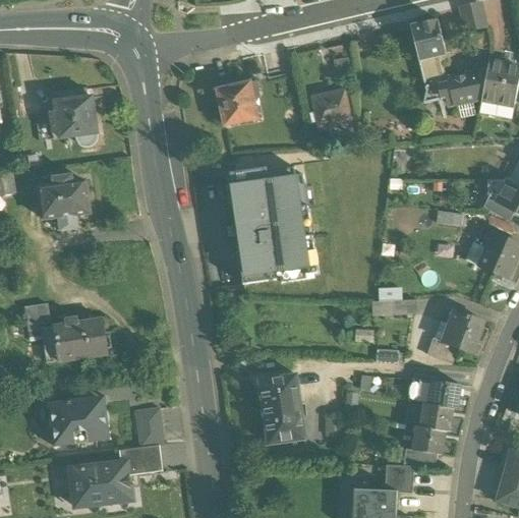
[(463,23),(486,18),(482,0),(477,0),(459,4),(463,23)]
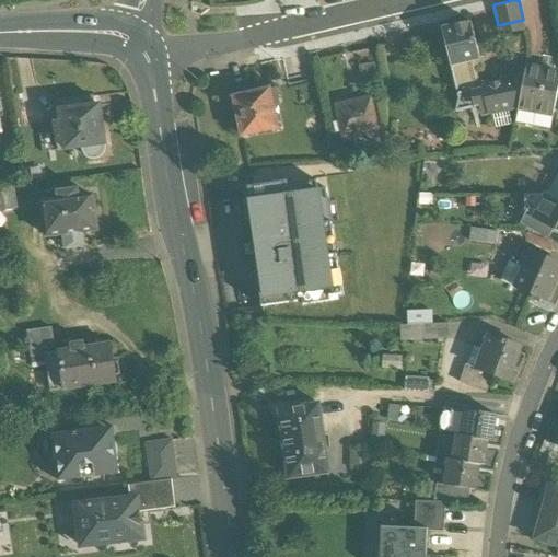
[(468,21),(440,26),(450,64),(469,59),(477,57),(468,21)]
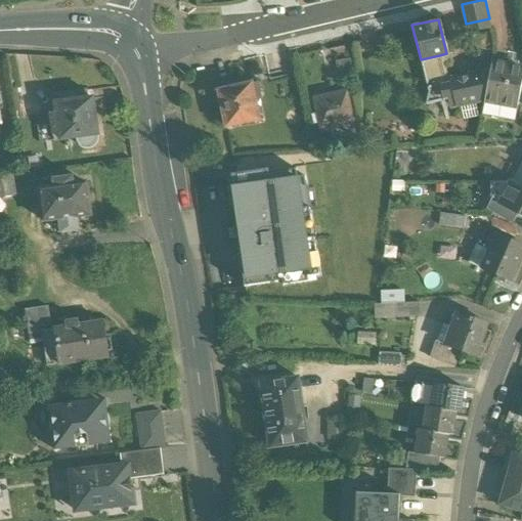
[(479,73),(446,80),(439,55),(421,59),(429,91),(426,101),(426,103),(449,98),(450,104),(479,98),(481,84),(479,74),(479,73)]
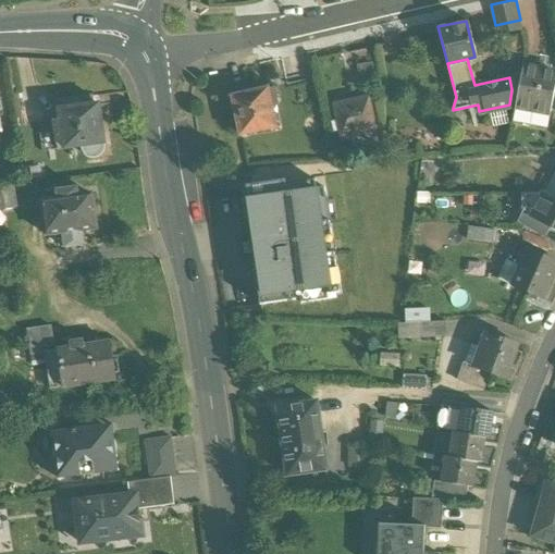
[(554,76),(554,72),(521,65),(519,76),(514,106),(549,112),(554,76)]
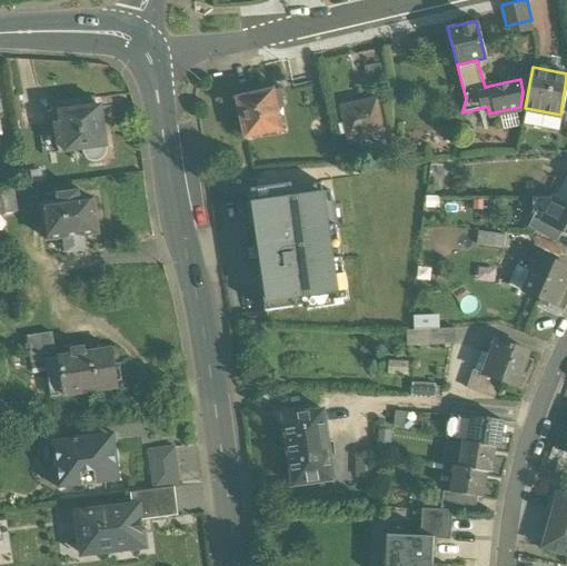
[(530,78),(520,80),(523,91),(520,107),(525,108),(530,78)]
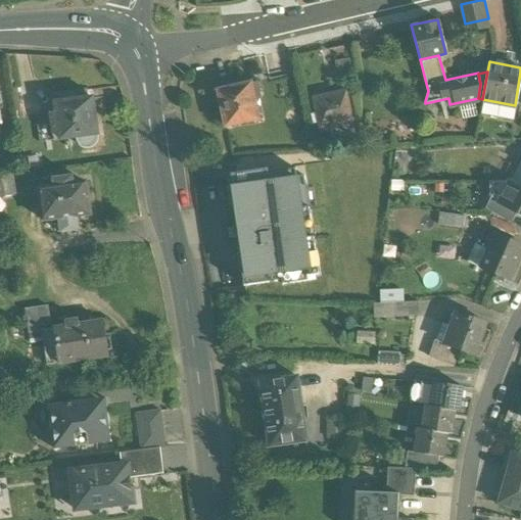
[(256,81),(240,85),(239,77),(216,82),(225,126),(257,119),(251,89),(257,88),(256,81)]
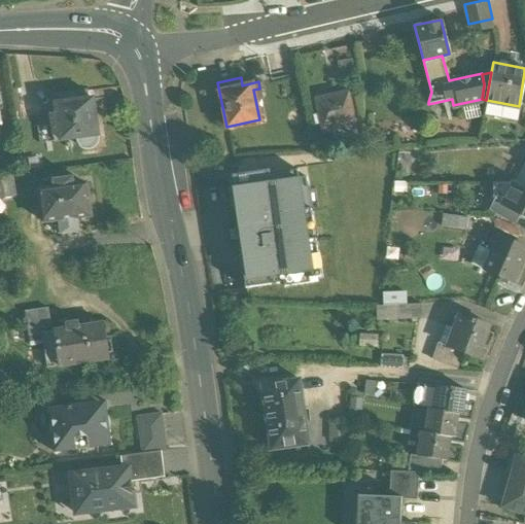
[(85,90),(53,94),(56,111),(49,112),(54,140),(76,137),(97,133),(92,97),(86,98),(85,90)]
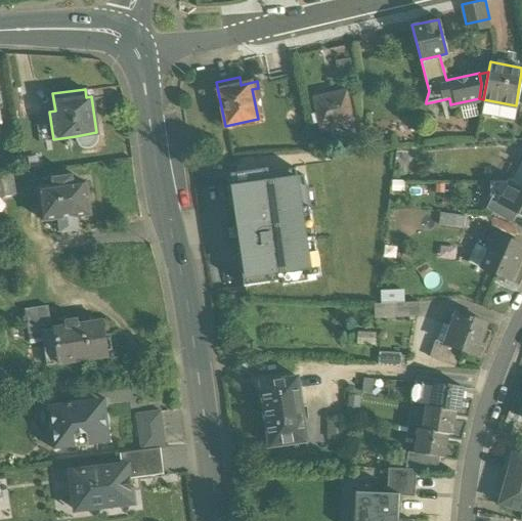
[(345,90),(313,97),(317,115),(311,116),(313,122),(318,121),(320,129),(330,126),(352,121),(345,90)]
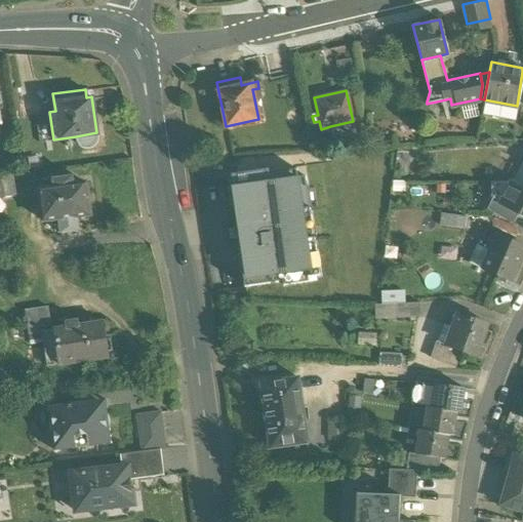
[(353,121),(330,126),(333,138),(356,133),(353,121)]
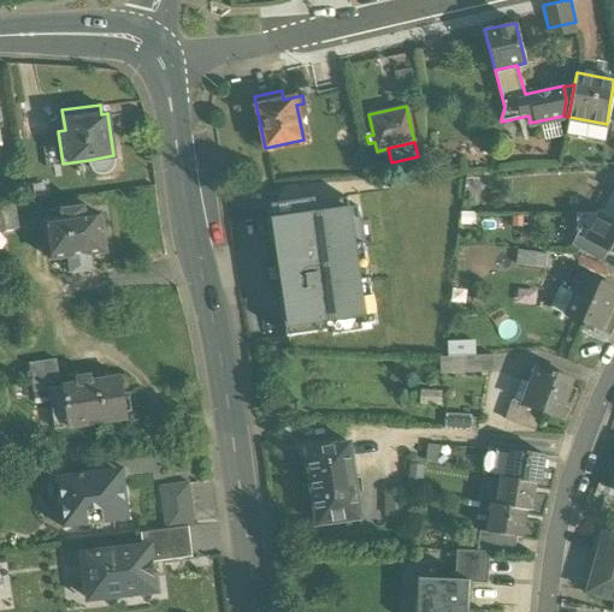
[(114,161),(113,155),(89,160),(89,165),(93,168),(96,172),(101,173),(106,172),(110,170),(113,166),(114,161)]
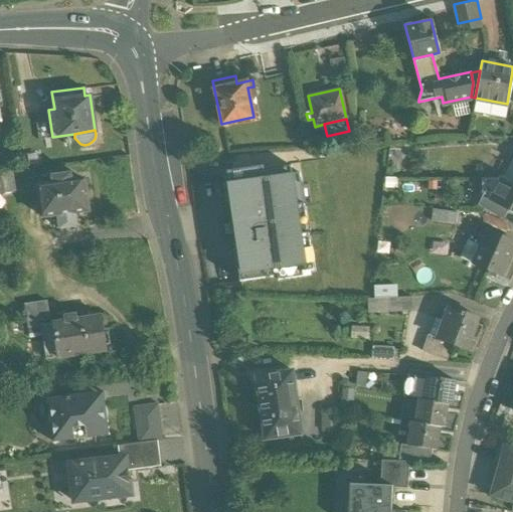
[(277,279),(313,274),(297,164),(262,169),(262,165),(220,170),(235,280),(276,275),(277,279)]
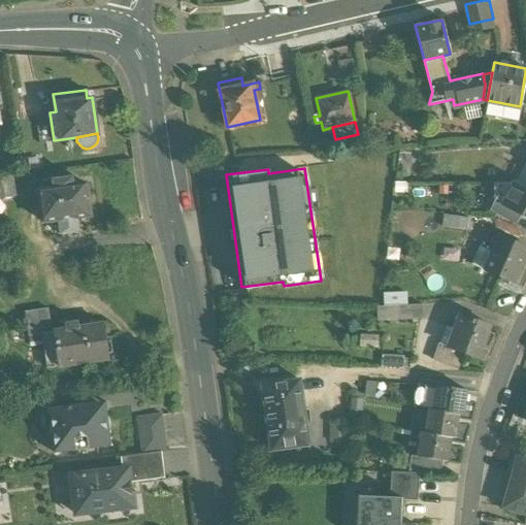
[(24,172),(0,176),(0,184),(2,197),(27,193),(24,172)]
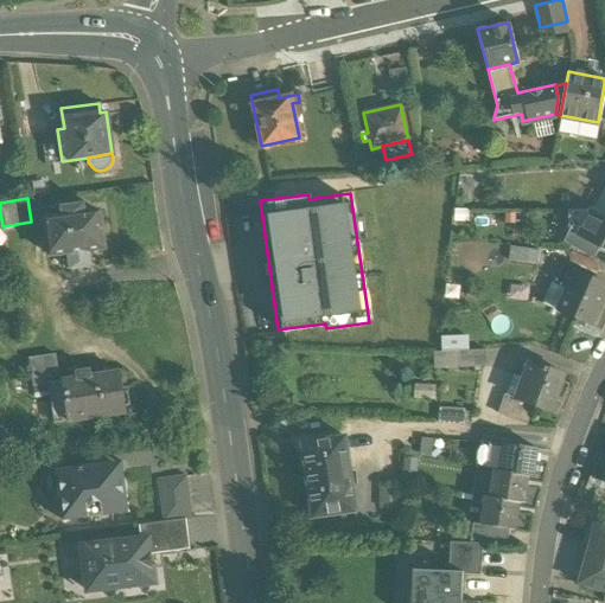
[(83,203),(61,206),(62,215),(84,211),(83,203)]
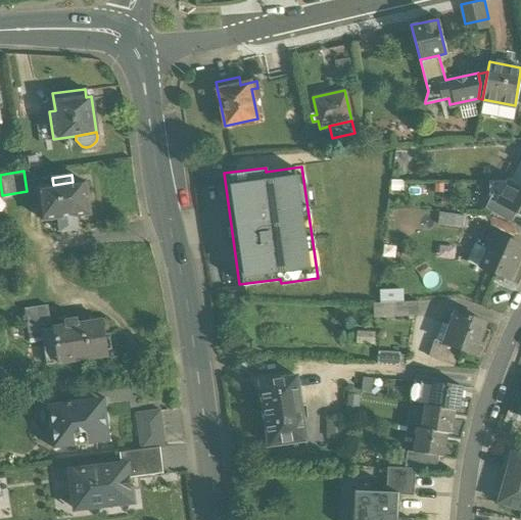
[(509,180),(489,180),(489,195),(490,195),(499,200),(509,180)]
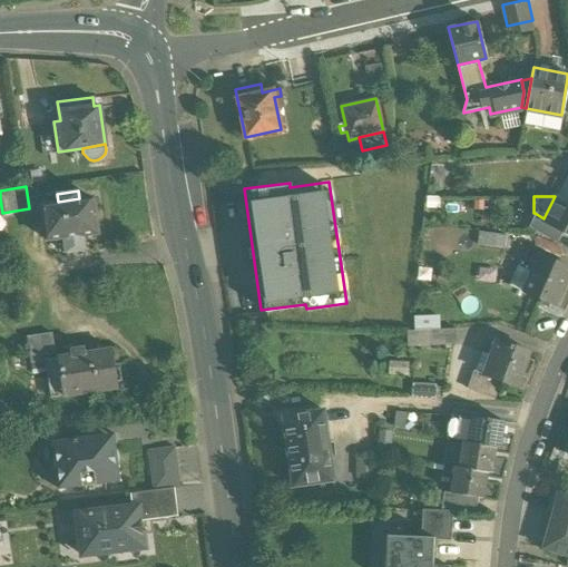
[(567,202),(555,196),(544,218),(544,220),(560,230),(567,233),(567,202)]
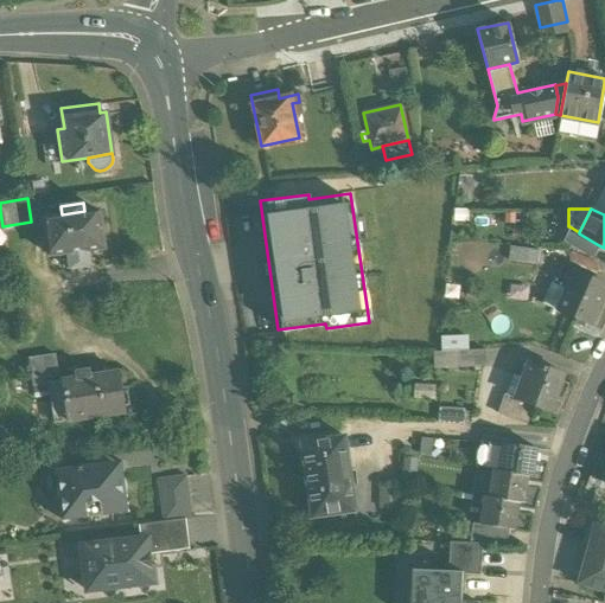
[(62,215),(44,217),(49,254),(89,249),(103,247),(99,210),(84,211),(62,215)]
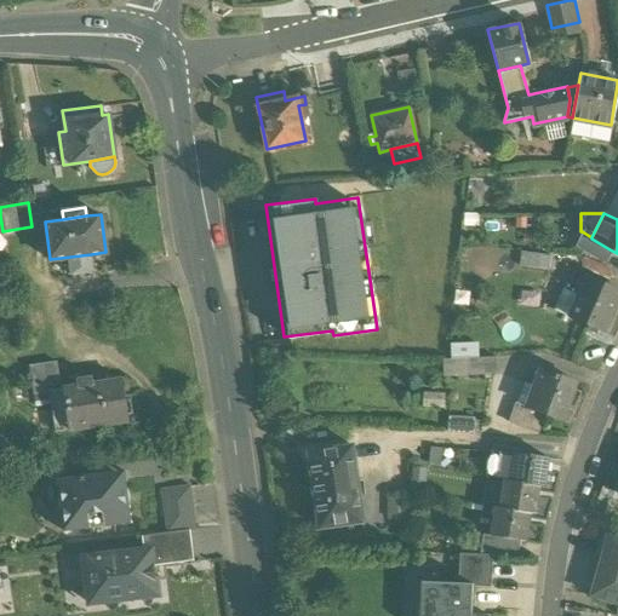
[(591,237),(582,231),(581,231),(574,246),(602,262),(610,249),(591,239),(591,237)]
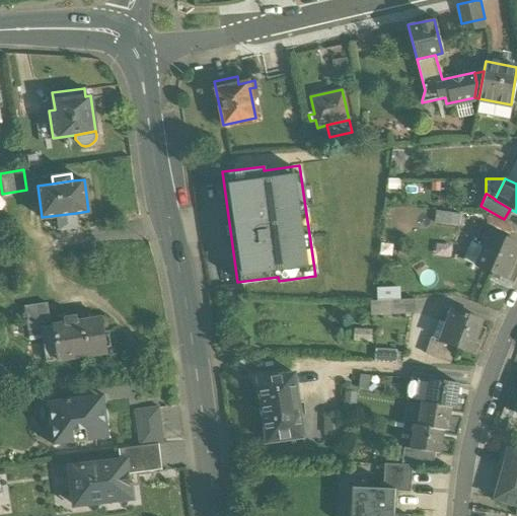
[(459,213),(436,210),(434,221),(458,225),(459,213)]
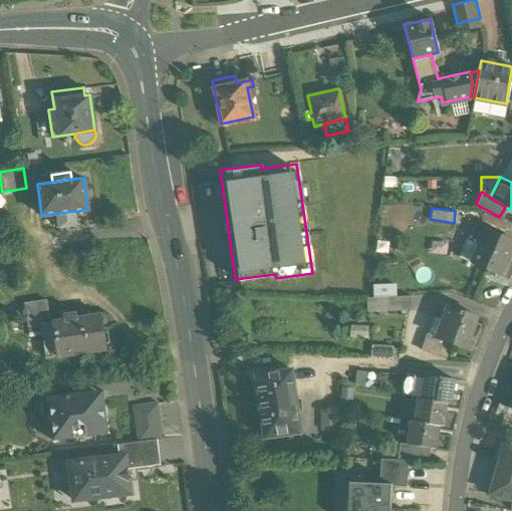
[(75,211),(56,213),(58,227),(76,225),(75,211)]
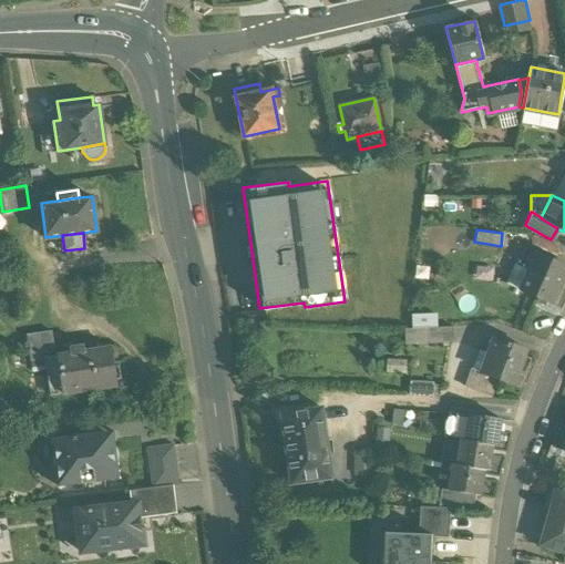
[(527,273),(520,289),(551,304),(564,272),(564,264),(536,252),(527,273)]
